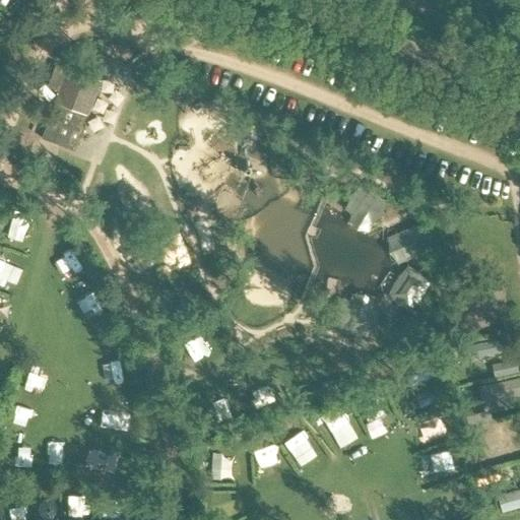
[(56,63),(47,87),(44,95),(56,101),(42,138),(74,151),(101,80),(56,63)]
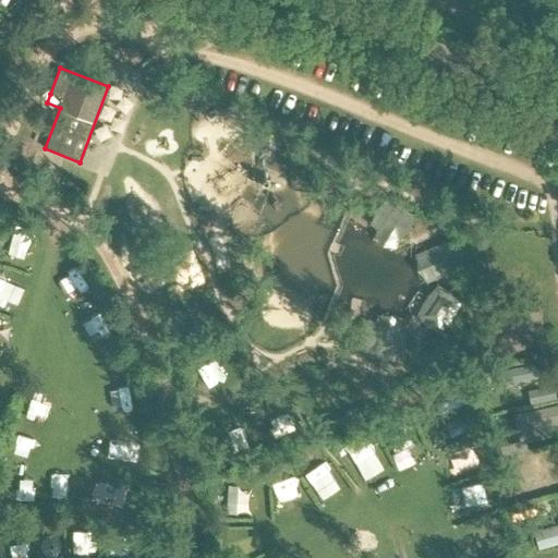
[(20,289),(0,284),(0,305),(15,310),(20,289)]
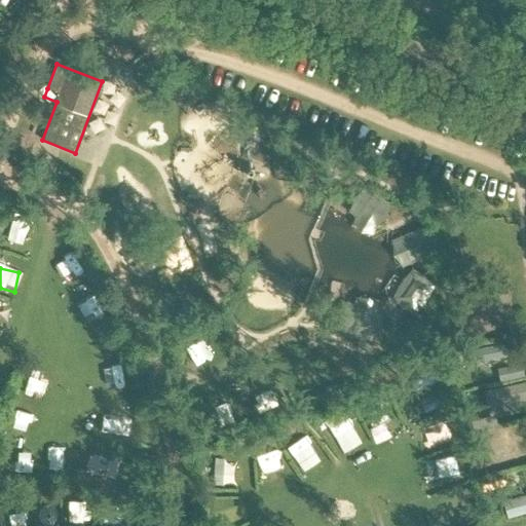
[(119,340),(101,343),(103,361),(121,358),(119,340)]
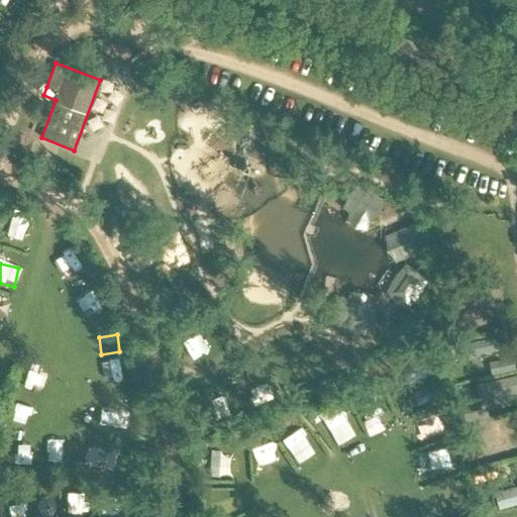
[(28,372),(42,377),(50,356),(35,350),(28,372)]
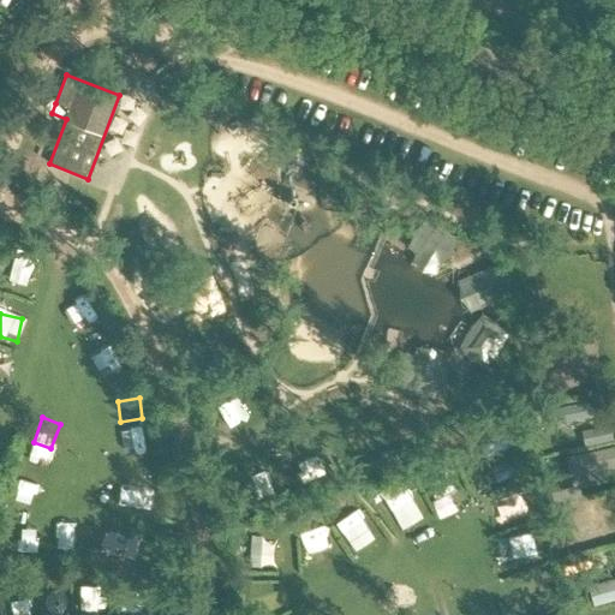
[(482,466),(499,477),(514,449),(497,440),(482,466)]
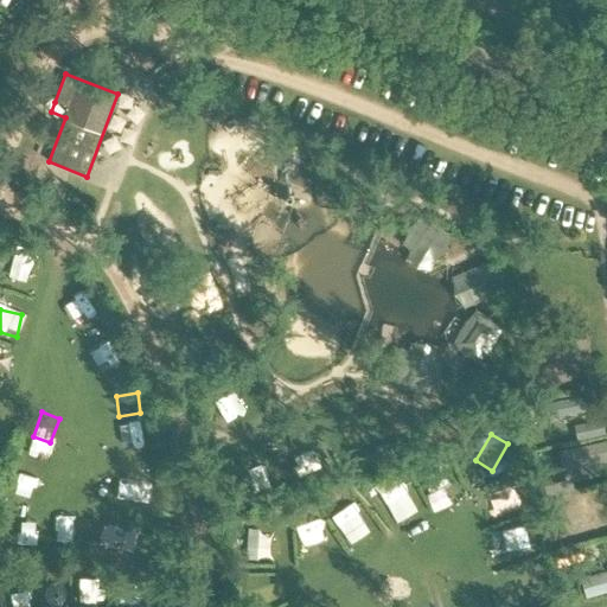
[(34,484),(42,462),(26,458),(19,479),(34,484)]
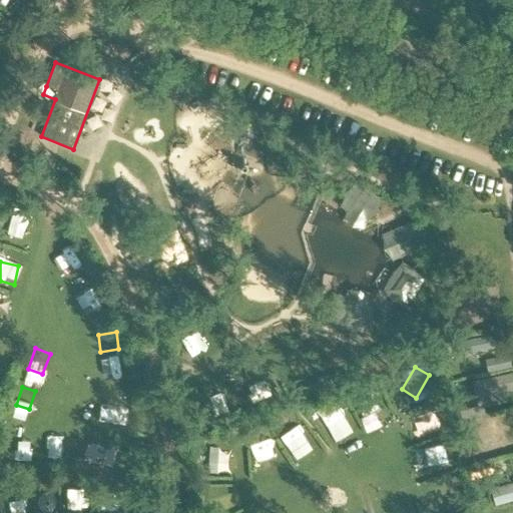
[(363,410),(379,400),(372,390),(357,400),(363,410)]
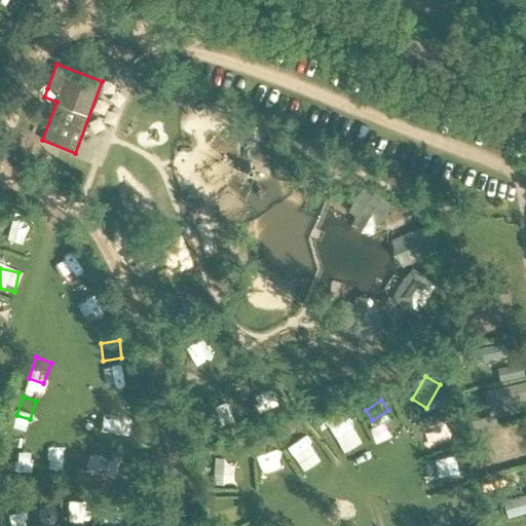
[(324,426),(344,453),(363,438),(342,412),(324,426)]
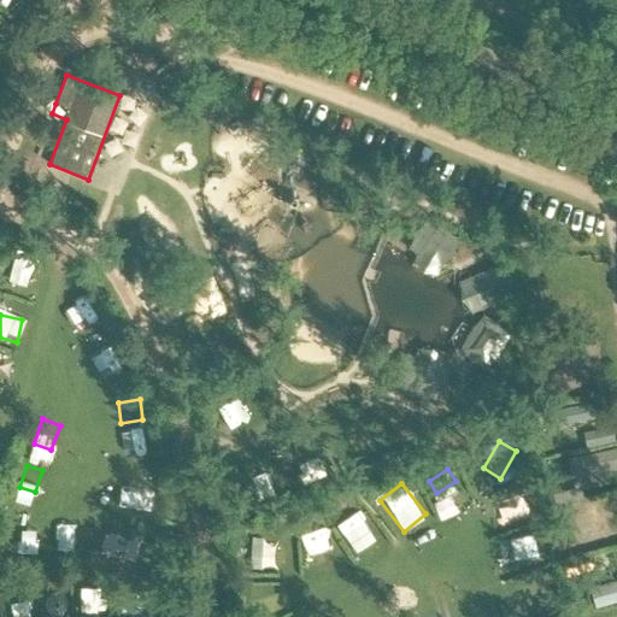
[(616,527),(600,529),(601,544),(616,542),(616,527)]
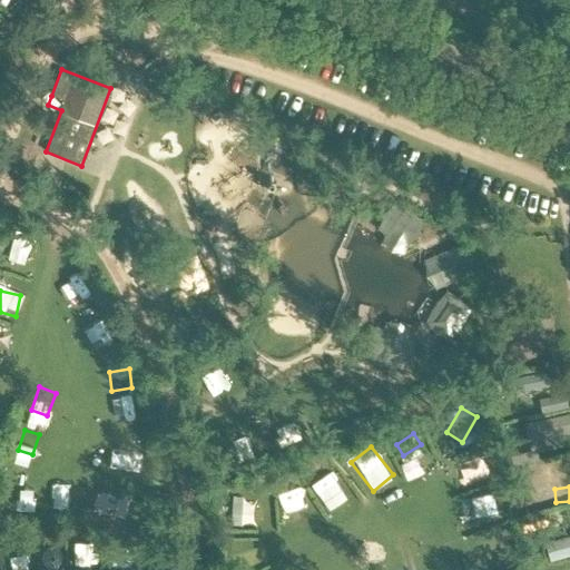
[(290,527),(303,523),(300,513),(311,510),(305,491),(282,498),(290,527)]
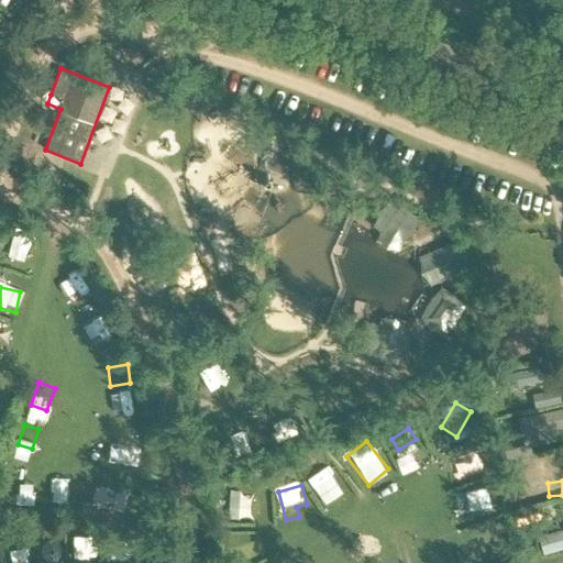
[(229,520),(261,518),(260,496),(227,498),(229,520)]
